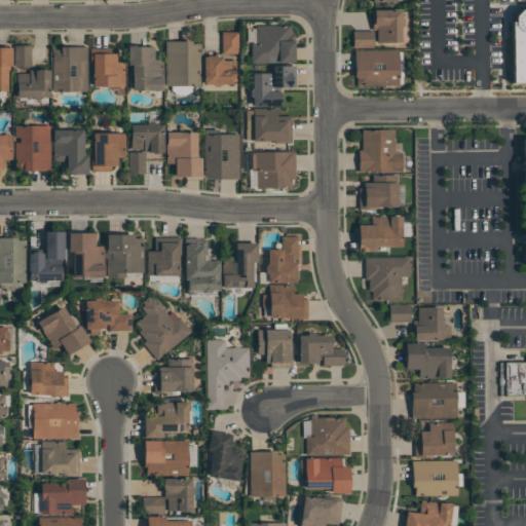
[(525,80),(513,81),(512,6),(525,5),(525,80)]
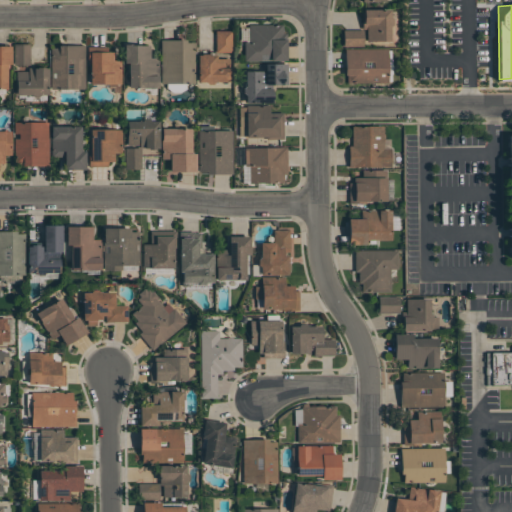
[(362,29),(362,12),(363,12),(363,9),(390,9),(390,17),(392,19),(392,25),(390,27),(390,41),(366,41),(366,29),(362,29)]
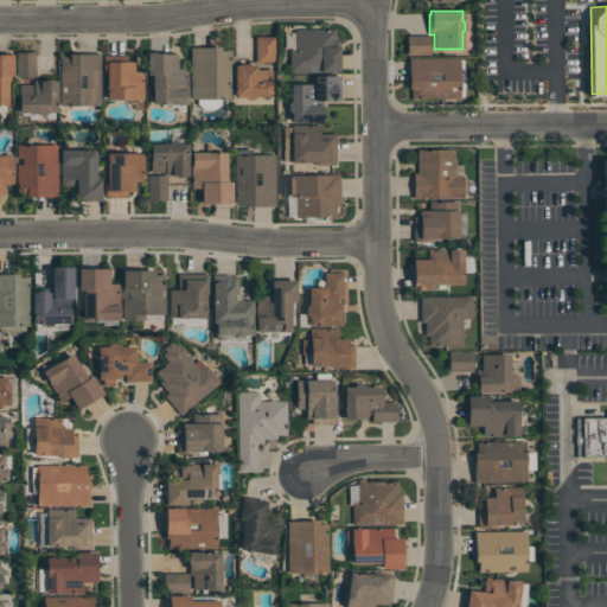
[(289,72),(289,50),(294,50),(294,30),(334,29),(334,46),(339,46),(339,71),(289,72)]
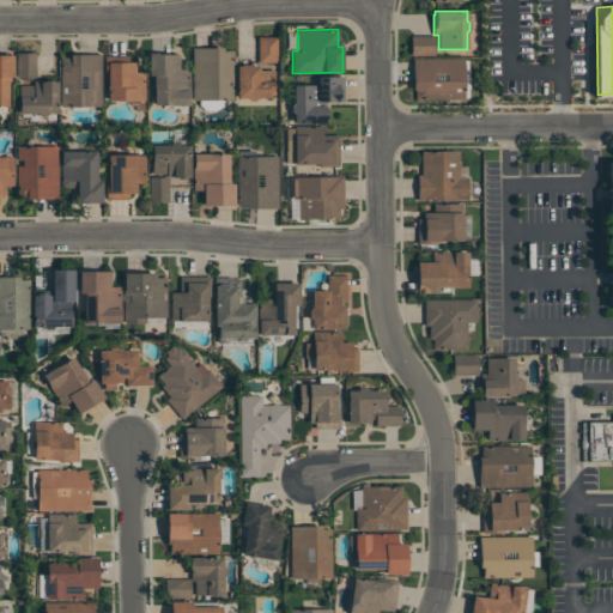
[(277,36),(277,62),(258,62),(258,36),(277,36)]
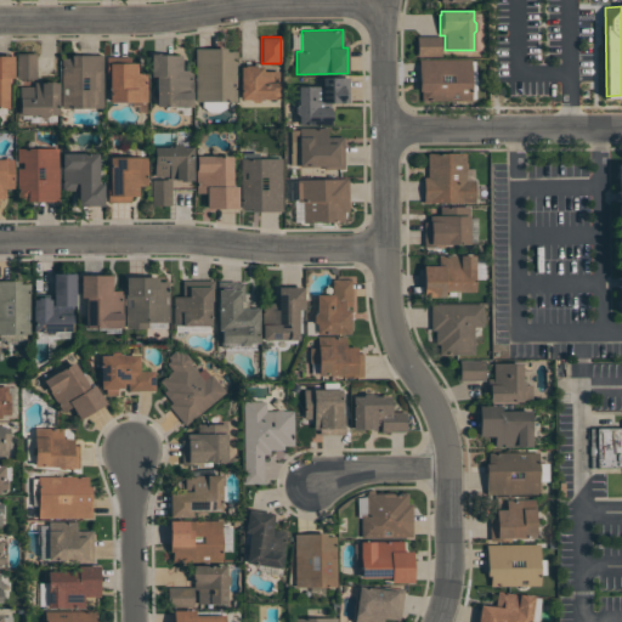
[(417,37),(441,37),(441,56),(417,56),(417,37)]
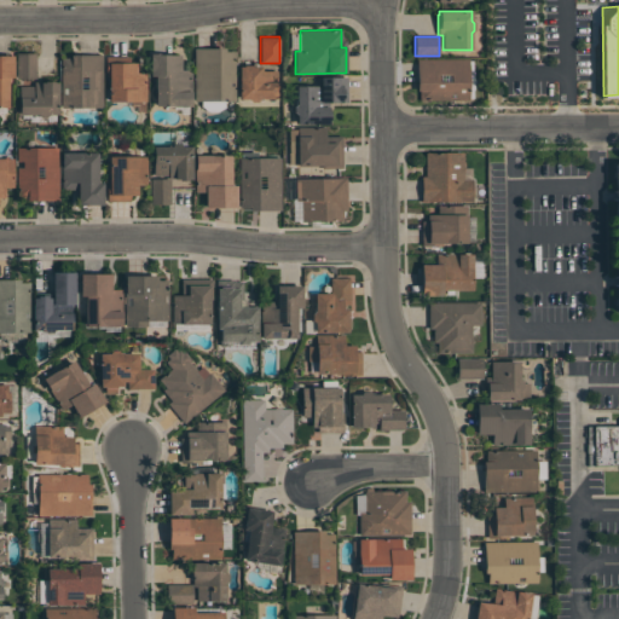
[(236,100),(195,100),(195,48),(225,48),(225,51),(236,51),(236,100)]
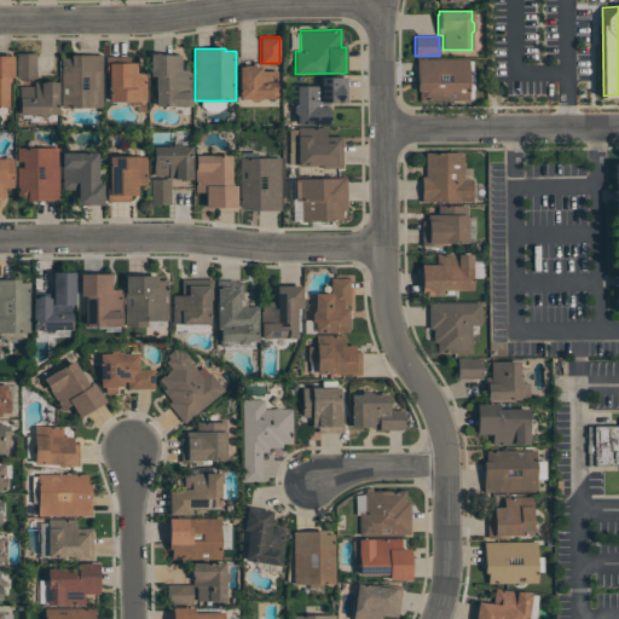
[(17,53),(35,53),(35,79),(17,79),(17,53)]
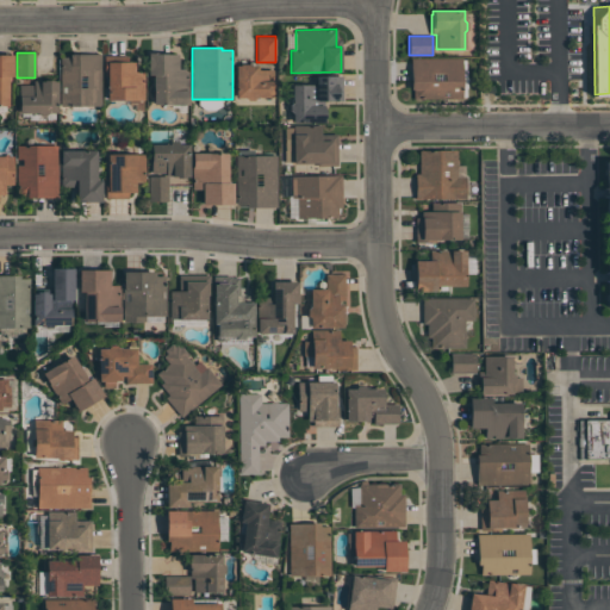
[(188,104),(153,104),(153,75),(147,75),(147,53),(161,53),(161,54),(179,54),(179,68),(188,68),(188,104)]
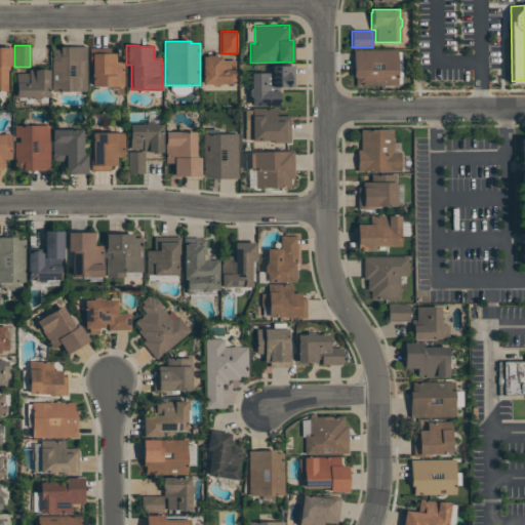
[(51,91),(51,49),(59,49),(59,46),(86,46),(86,91),(51,91)]
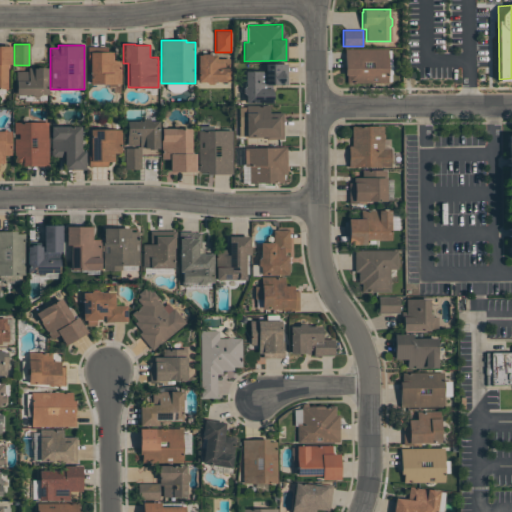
[(0,46),(11,46),(11,64),(7,64),(7,89),(0,89),(0,46)]
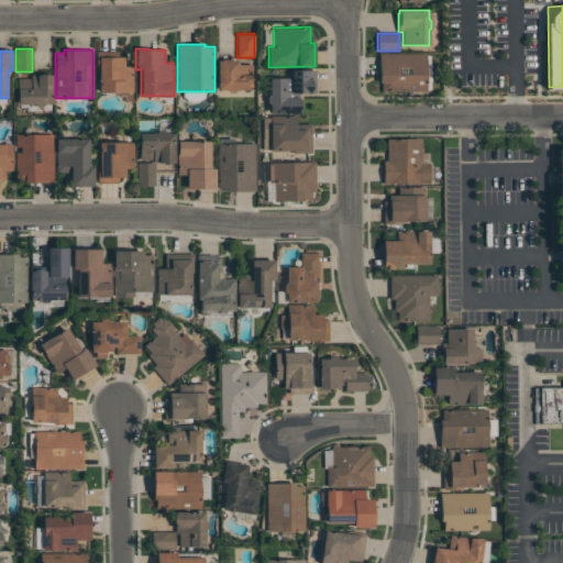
[(123,57),(123,66),(133,66),(133,92),(99,92),(99,69),(96,69),(96,52),(118,52),(118,57),(123,57)]
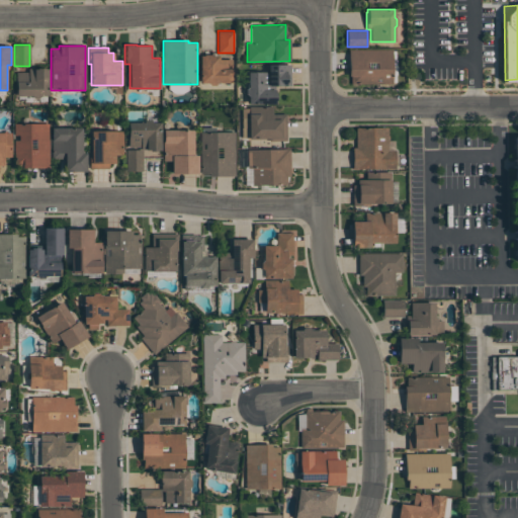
[(393,50),(393,84),(351,84),(351,76),(349,76),(348,50),(393,50)]
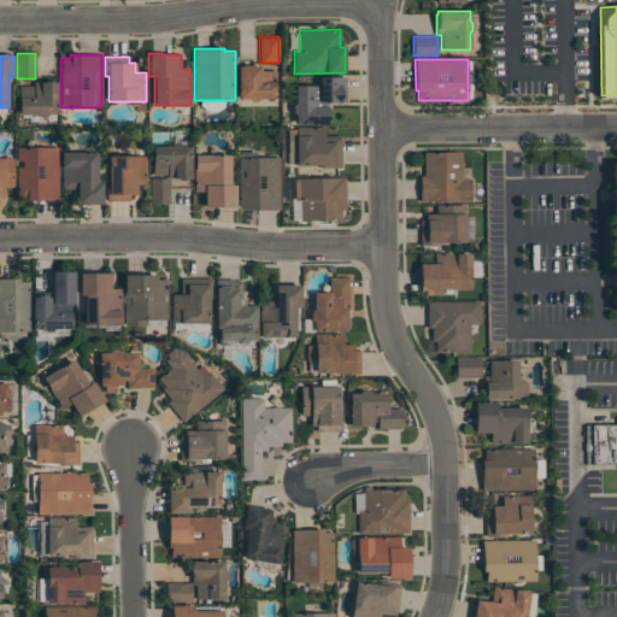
[(238,99),(238,66),(242,66),(242,65),(251,65),(251,66),(260,66),(260,70),(276,70),(276,99),(262,99),(262,100),(258,100),(256,101),(251,101),(247,99),(238,99)]
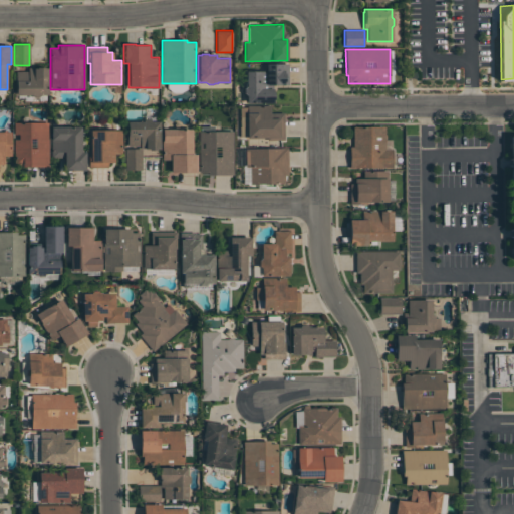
[(246,71),(266,71),(266,64),(288,64),(288,84),(272,85),(273,91),(274,91),(274,99),(273,99),(273,102),(246,103),(246,95),(243,93),(243,88),(246,86),(246,71)]
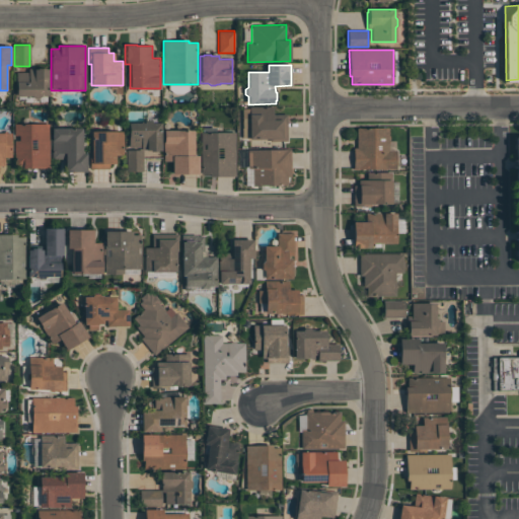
[(49,96),(41,96),(38,98),(33,98),(31,96),(28,96),(16,96),(16,72),(28,72),(28,69),(36,69),(36,68),(46,68),(46,69),(49,69),(49,96)]
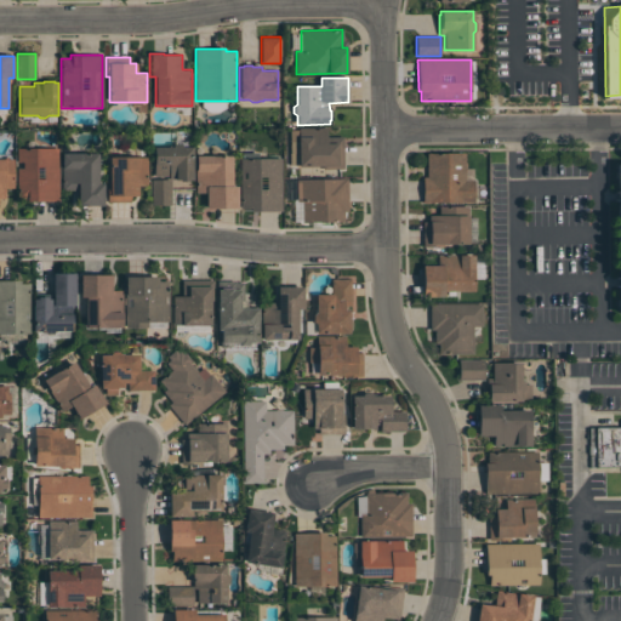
[(326,127),(326,136),(343,136),(343,169),(323,169),(323,166),(298,166),(298,127),(326,127)]
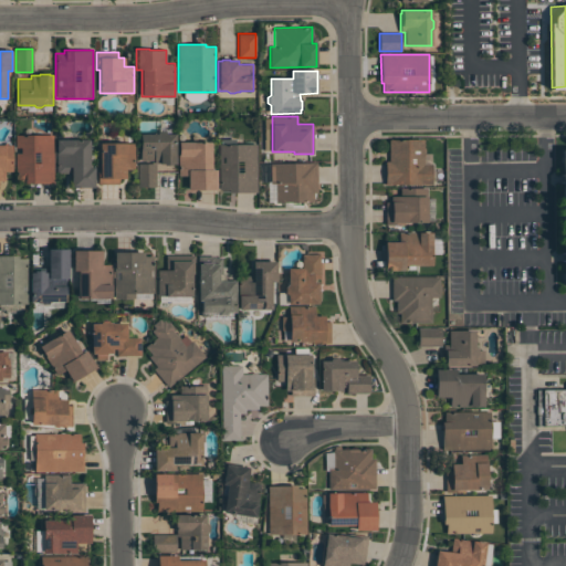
[(175,134),(175,164),(171,164),(171,165),(163,165),(163,164),(156,164),(156,187),(137,187),(137,164),(140,164),(140,134),(157,134),(158,132),(165,132),(166,134),(175,134)]
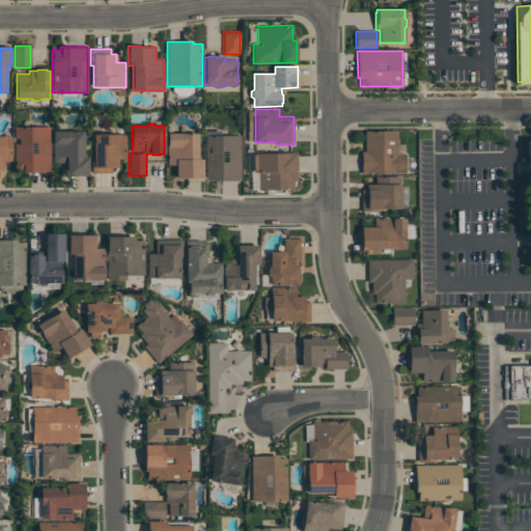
[(50,127),(50,171),(23,171),(23,169),(15,169),(15,144),(20,144),(20,138),(15,138),(15,127),(50,127)]
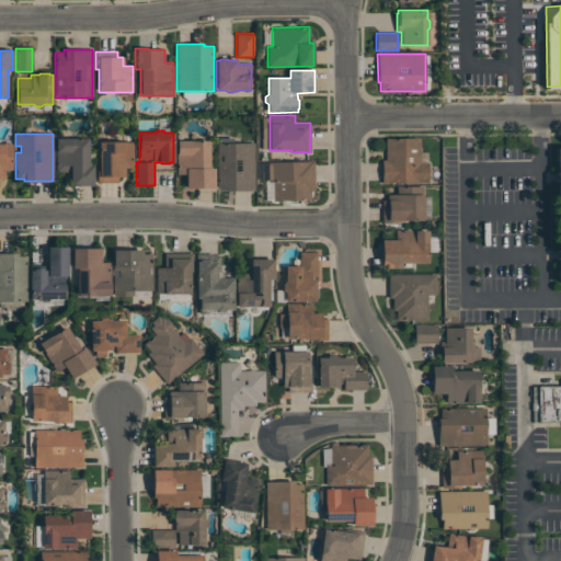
[(93,186),(70,186),(70,172),(56,172),(56,138),(88,138),(88,165),(93,165),(93,186)]
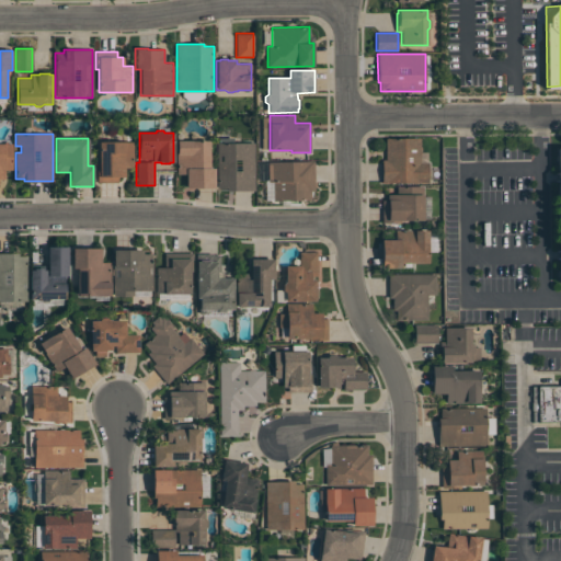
[(217,189),(217,142),(219,142),(219,138),(232,138),(232,142),(254,142),(254,191),(227,191),(227,189),(217,189)]
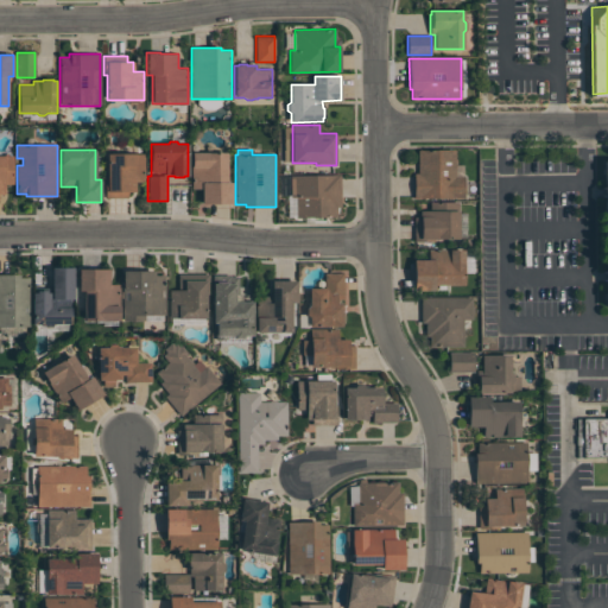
[(413,198),(413,173),(417,173),(417,150),(455,150),(455,159),(456,159),(456,166),(455,166),(455,176),(464,176),(464,198),(413,198)]
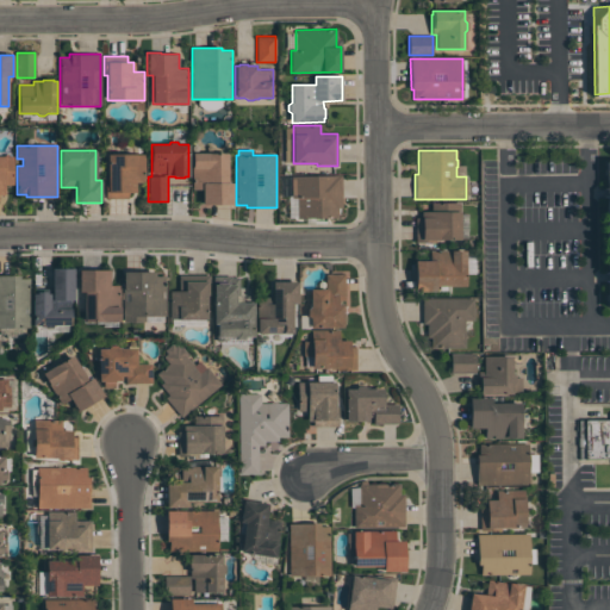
[(232,182),(232,205),(201,205),(201,190),(192,190),(192,153),(228,153),(228,182),(232,182)]
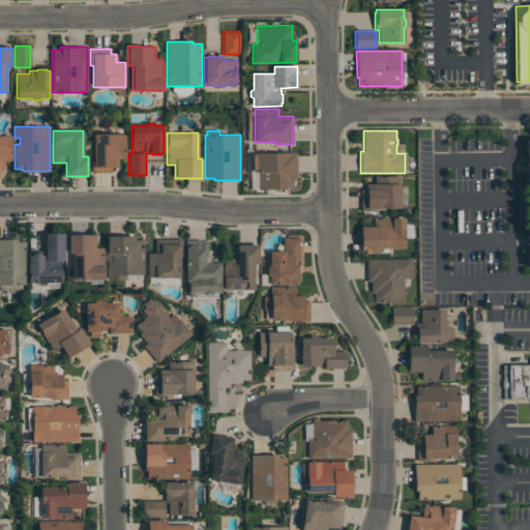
[(91,173),(91,155),(93,155),(93,134),(126,134),(126,157),(117,157),(117,167),(111,167),(111,173),(91,173)]
